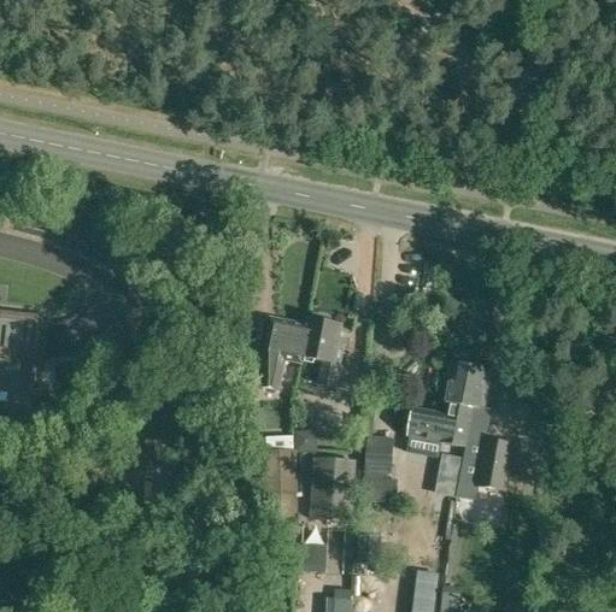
[(0,347),(34,352),(30,386),(35,386),(42,316),(0,311),(0,347)]
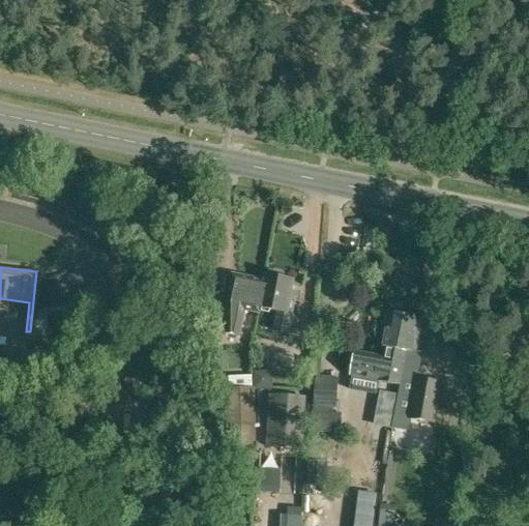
[(266,278),(265,278),(234,271),(228,303),(227,330),(240,332),(245,307),(260,310),(261,304),(266,278)]
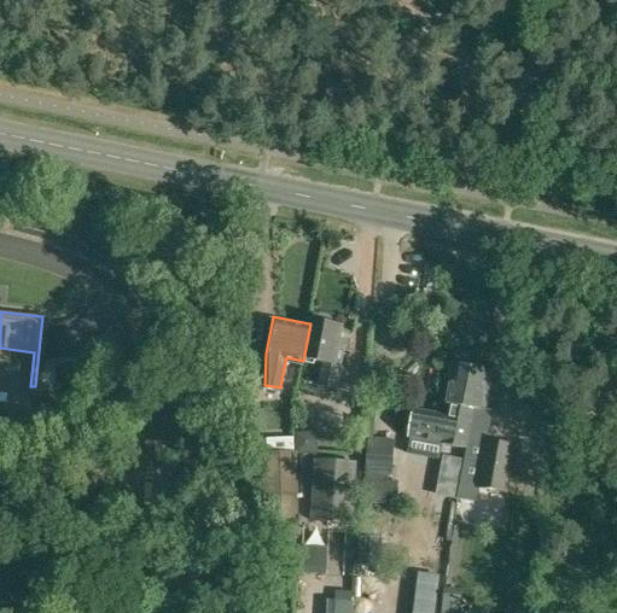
[(310,323),(304,355),(325,358),(320,381),(337,385),(345,344),(339,343),(343,323),(310,317),(309,323),(310,323)]
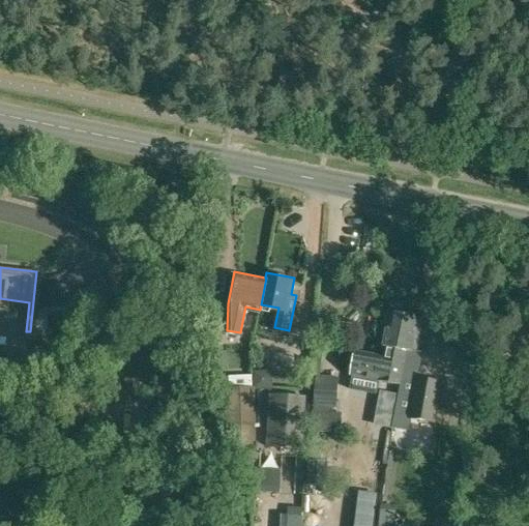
[(402,383),(403,376),(405,362),(408,348),(412,349),(418,316),(390,310),(382,353),(357,347),(351,371),(353,372),(350,384),(376,390),(379,378),(400,383),(402,383)]
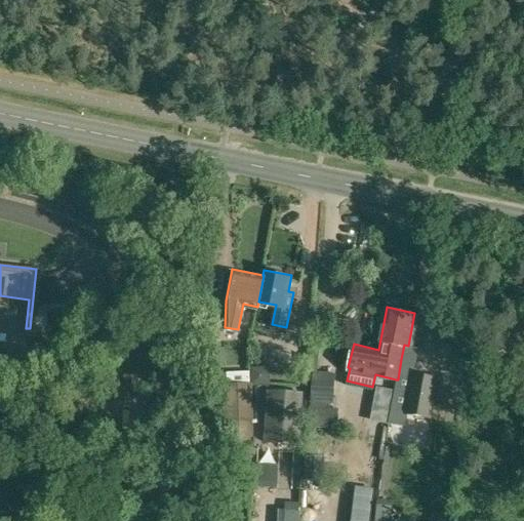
[(336,424),(337,406),(329,405),(329,400),(330,400),(330,399),(333,399),(335,372),(313,371),(312,399),(311,422),(336,424)]
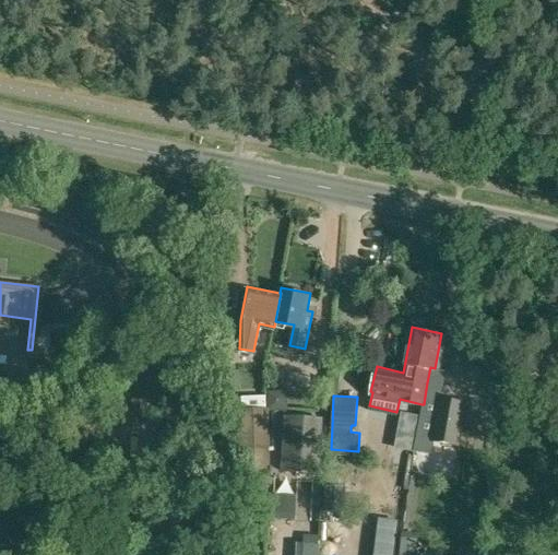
[(424,404),(422,404),(419,417),(407,415),(405,430),(417,433),(414,448),(426,450),(429,435),(432,436),(432,438),(458,443),(465,401),(440,397),(439,399),(425,397),(424,404)]
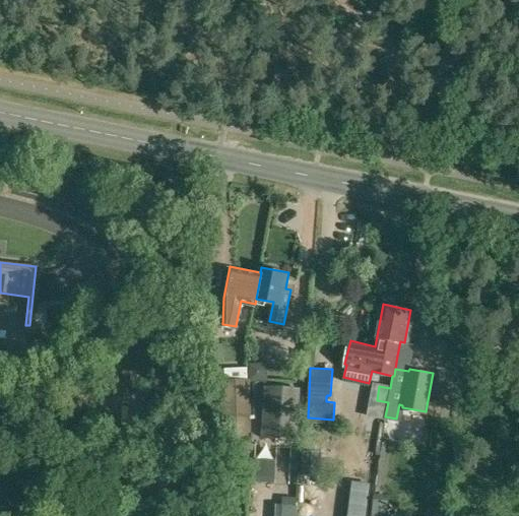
[(226,435),(251,434),(251,430),(249,379),(224,380),(226,435)]
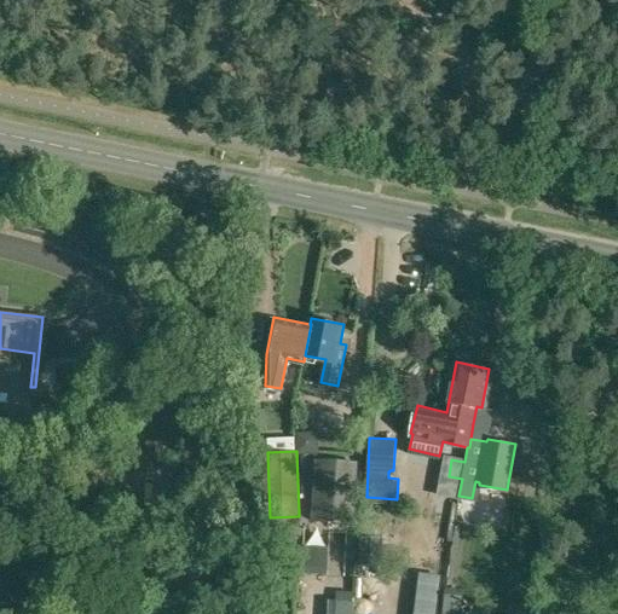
[(536,459),(524,457),(521,471),(533,473),(536,459)]
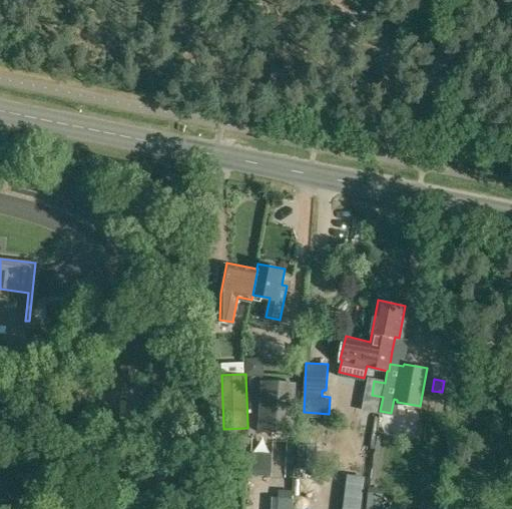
[(296,381),(264,380),(261,430),(293,431),(296,381)]
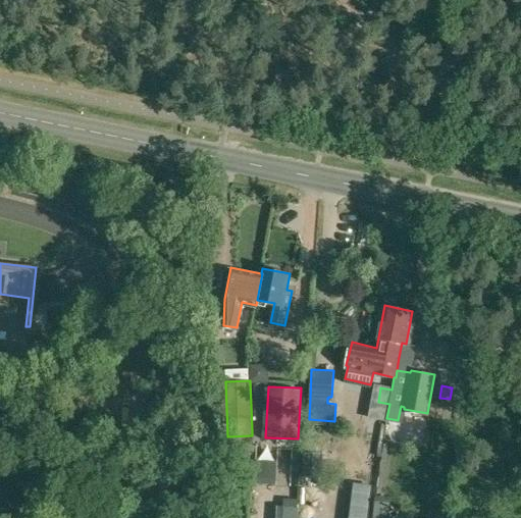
[(321,452),(306,451),(305,483),(319,483),(321,452)]
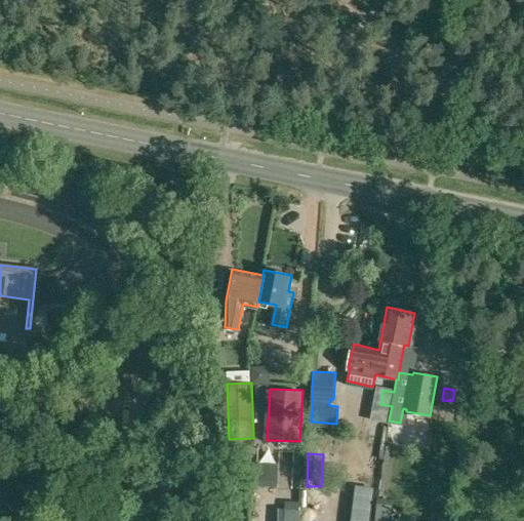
[(376,520),(378,505),(348,501),(346,518),(376,520)]
